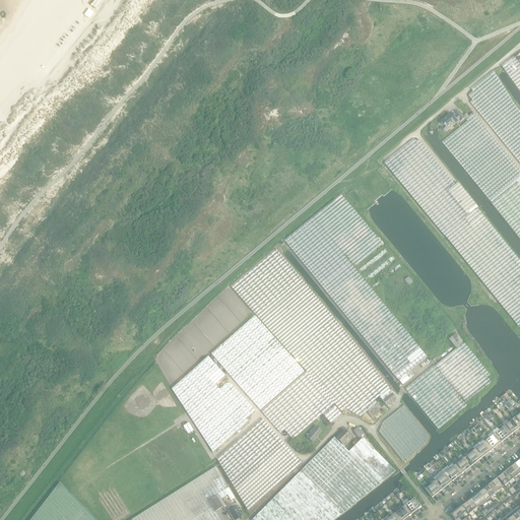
[(106,0),(93,0),(83,15),(90,20),(106,0)]
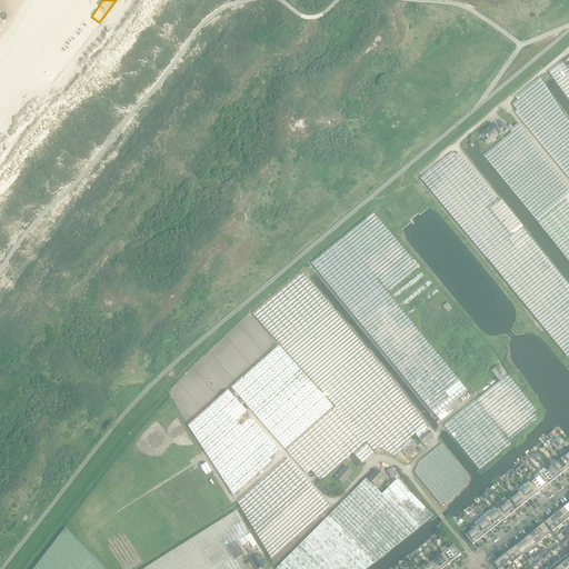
[(568,70),(563,63),(562,62),(549,72),(568,99),(568,70)]
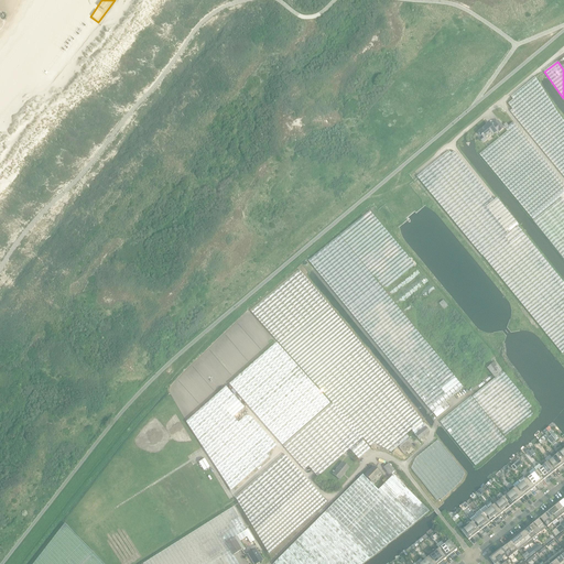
[(563,121),(557,114),(535,77),(511,97),(513,99),(508,104),(512,109),(510,111),(563,176),(563,121)]
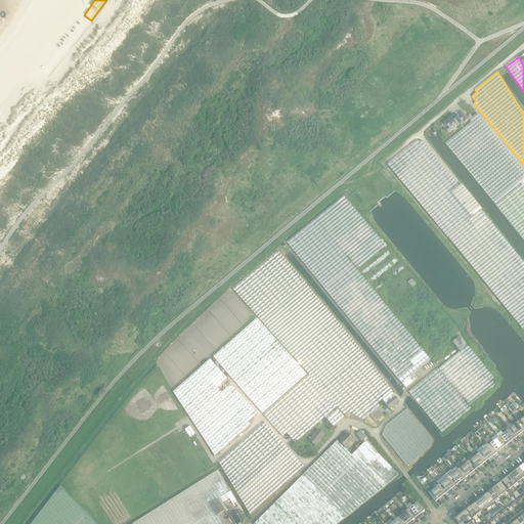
[(454,114),(451,116),(452,116),(445,122),(448,126),(446,128),(449,132),(452,129),(451,128),(456,123),(457,125),(462,122),(461,121),(463,120),(464,122),(468,119),(463,113),(459,116),(460,117),(457,118),(454,114)]
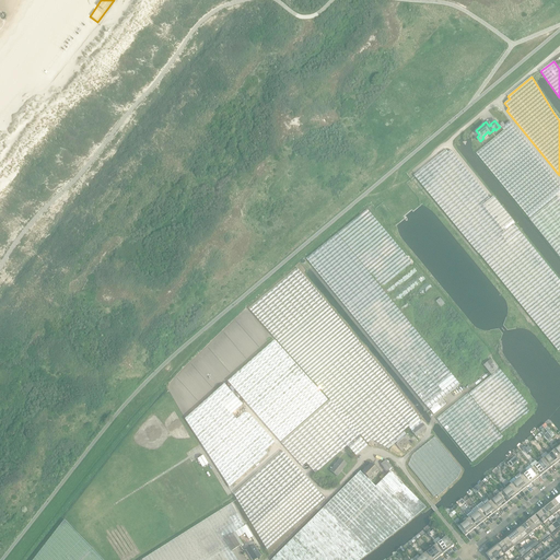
[(559,191),(559,183),(510,121),(502,128),(504,130),(477,153),(529,218),(559,191)]
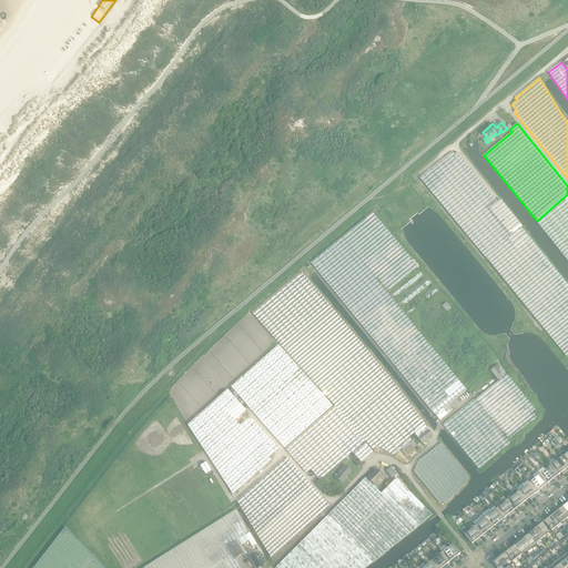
[(567,354),(567,285),(527,235),(515,246),(508,237),(511,234),(490,208),(497,202),(457,152),(455,154),(452,152),(419,178),(485,257),(485,256),(566,356),(567,354)]
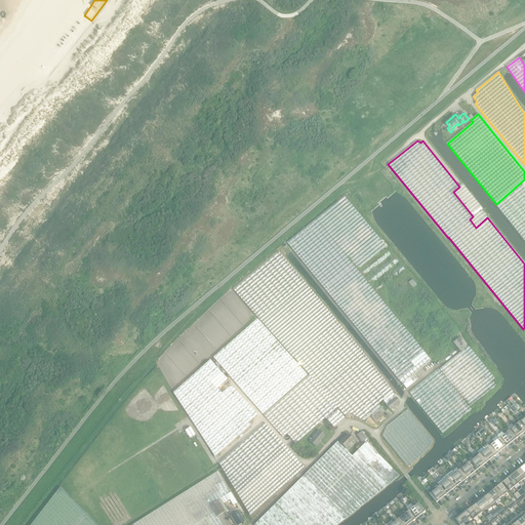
[(384,178),(380,180),(388,190),(391,188),(384,178)]
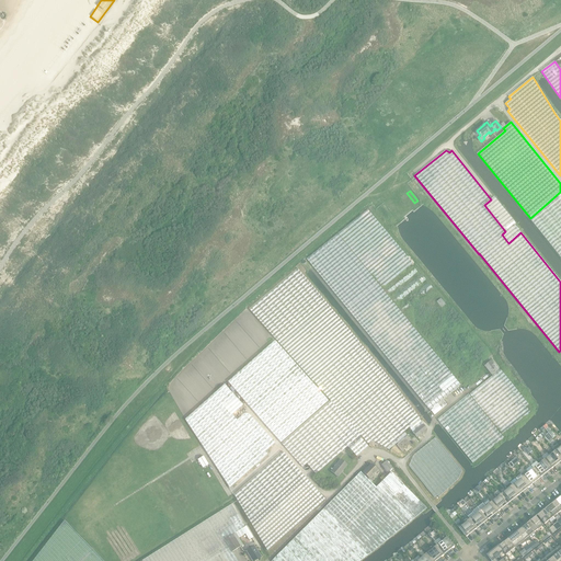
[(494,196),(491,199),(484,205),(505,231),(502,235),(508,243),(521,232),(514,225),(516,224),(494,196)]
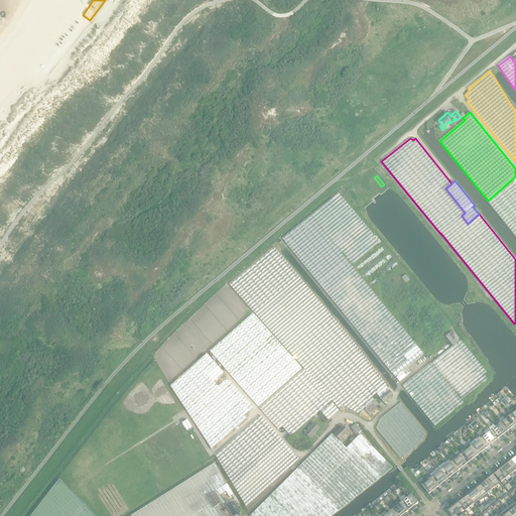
[(515,183),(514,181),(489,203),(515,237),(515,183)]
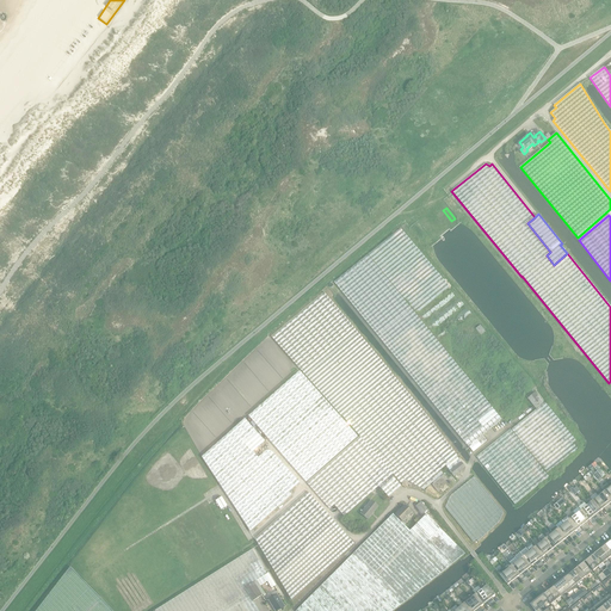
[(334,283),(411,375),(468,446),(501,419),(415,314),(429,303),(450,287),(411,240),(401,228),(368,254),(368,255),(334,283)]
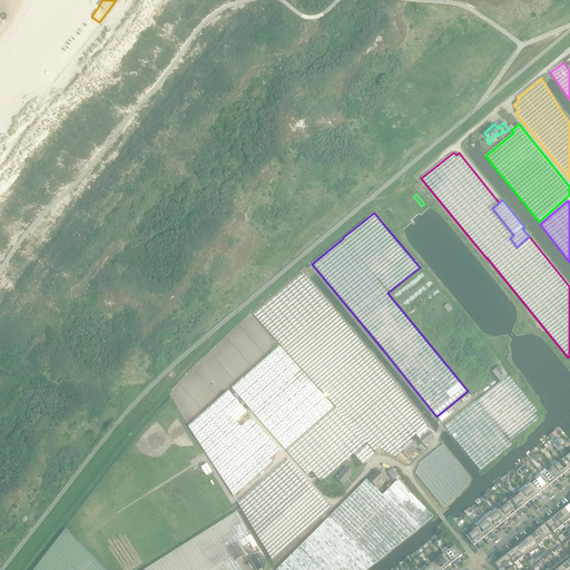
[(419,269),(403,283),(390,294),(395,301),(425,276),(421,271),(420,272),(419,269)]
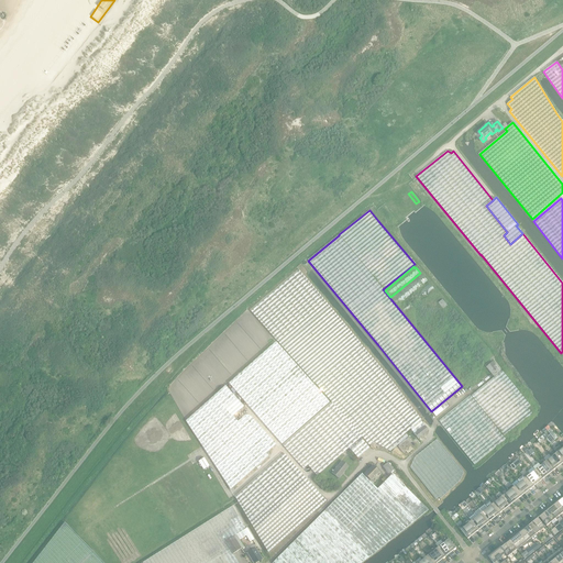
[(399,445),(407,440),(406,438),(408,437),(405,433),(410,429),(421,420),(389,378),(378,365),(298,269),(250,310),(313,384),(315,383),(331,403),(330,403),(361,438),(362,437),(370,445),(373,442),(378,444),(390,451),(398,444),(399,445)]
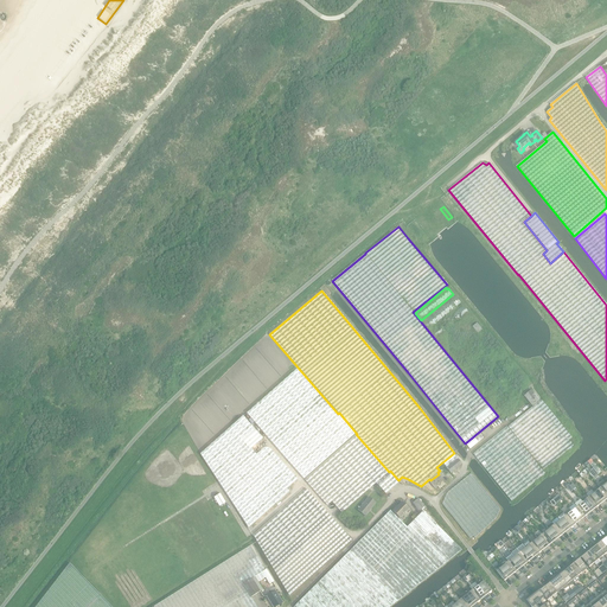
[(429,330),(461,304),(455,295),(422,323),(429,330)]
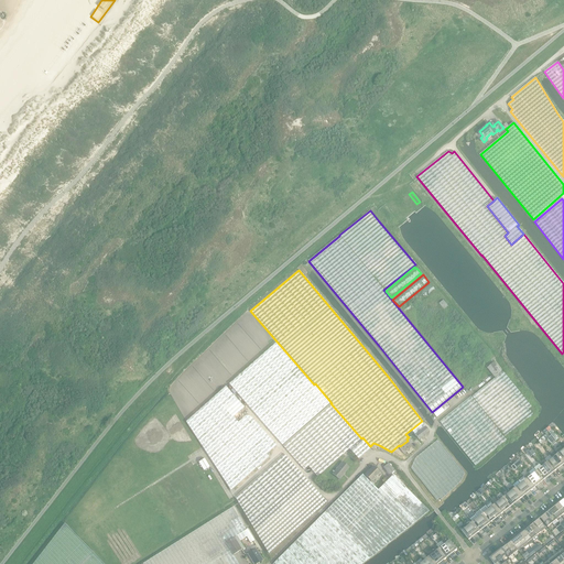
[(405,315),(436,291),(431,284),(400,308),(405,315)]
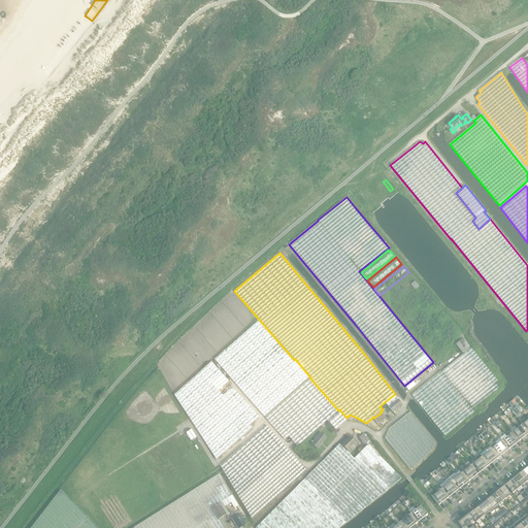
[(411,285),(416,290),(420,287),(415,282),(411,285)]
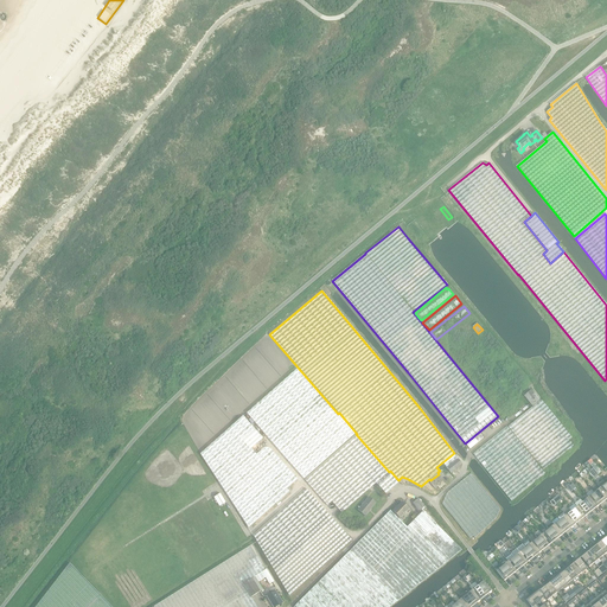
[(296,369),(295,371),(246,414),(274,446),(275,447),(304,479),(355,434),(326,402),(296,369)]
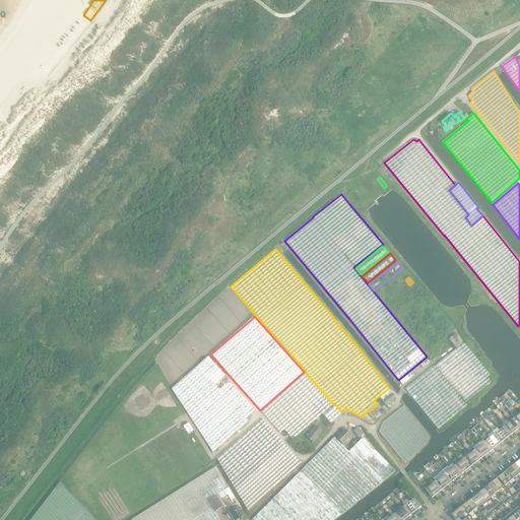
[(456,347),(462,342),(455,334),(449,339),(456,347)]
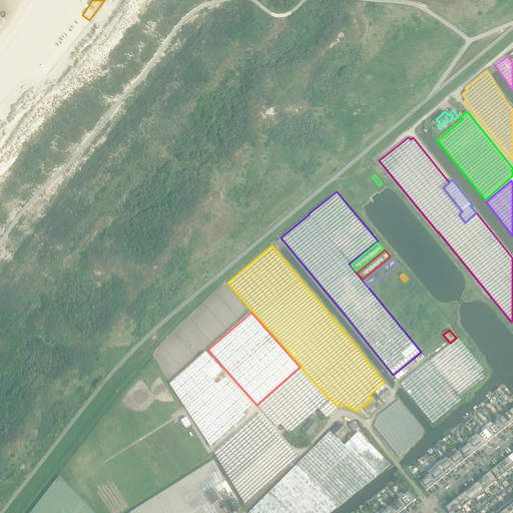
[(460,398),(485,378),(481,373),(484,371),(458,339),(430,361),(460,398)]
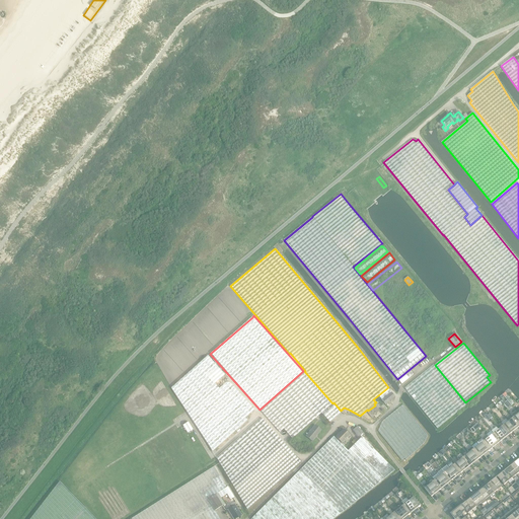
[(208,376),(217,368),(207,356),(170,388),(212,451),(247,421),(244,418),(253,410),(230,383),(225,382),(219,388),(214,384),(208,376)]
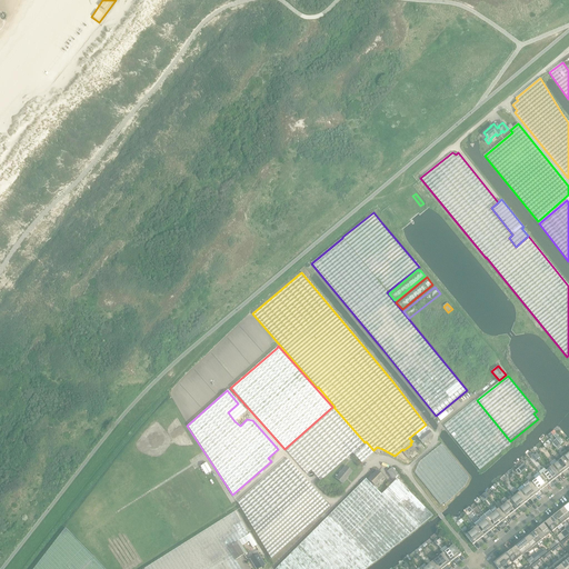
[(443,425),(478,467),(480,470),(511,445),(509,441),(476,400),(443,425)]
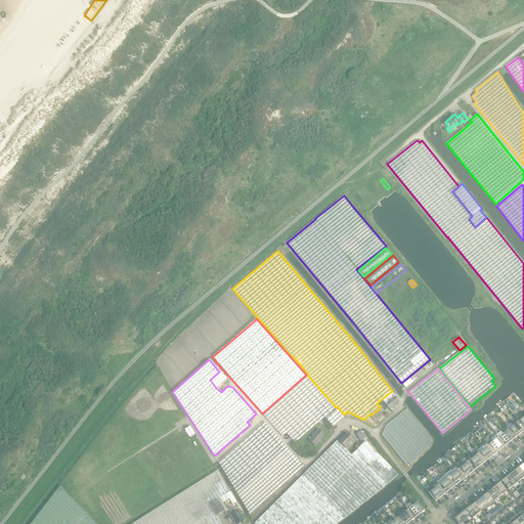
[(210,380),(216,388),(226,379),(219,372),(210,380)]
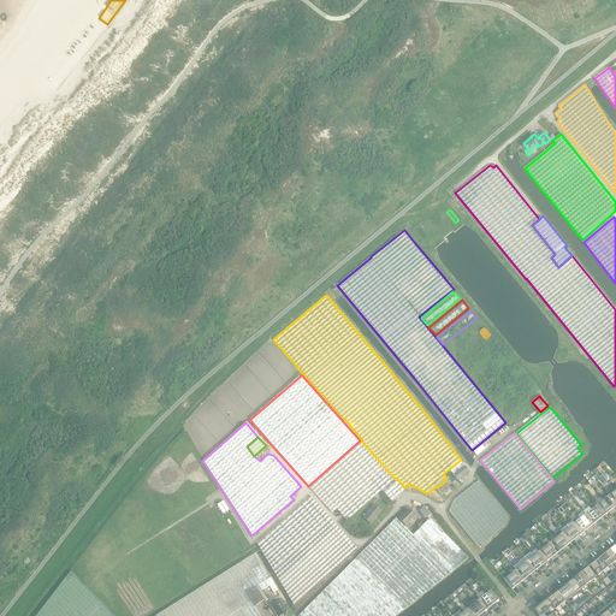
[(347,521),(381,491),(395,479),(361,440),(308,487),(332,514),(337,509),(347,521)]
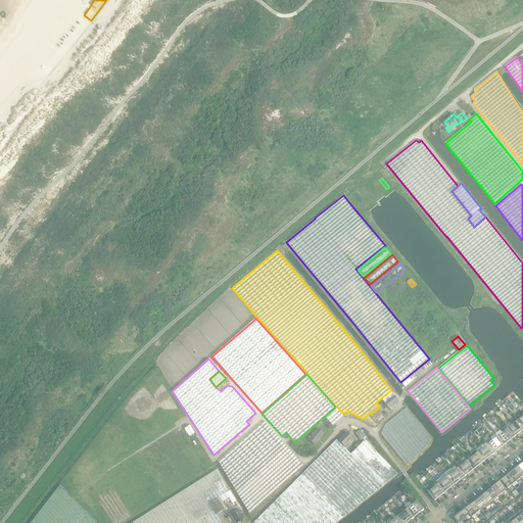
[(406,386),(412,381),(409,377),(401,383),(406,386)]
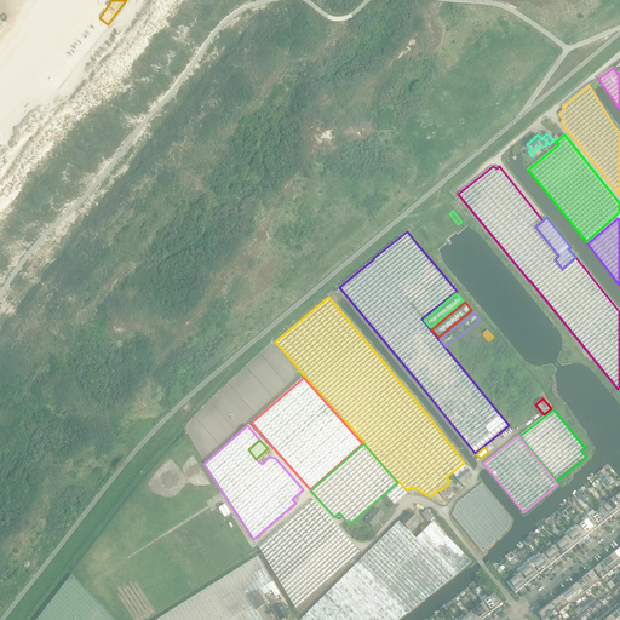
[(464,464),(464,463),(452,472),(460,483),(471,474),(464,464)]
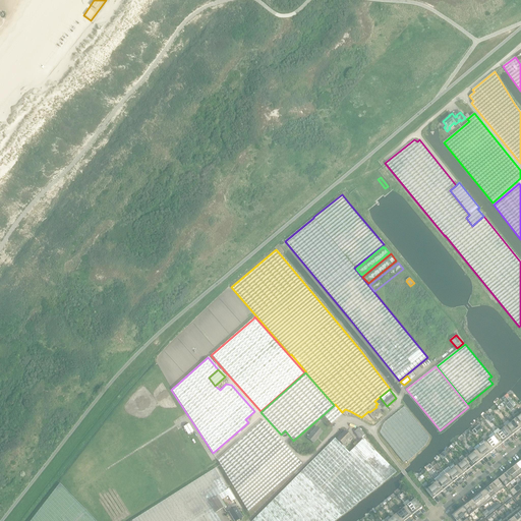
[(509,396),(507,398),(507,399),(509,402),(514,407),(516,405),(509,396)]
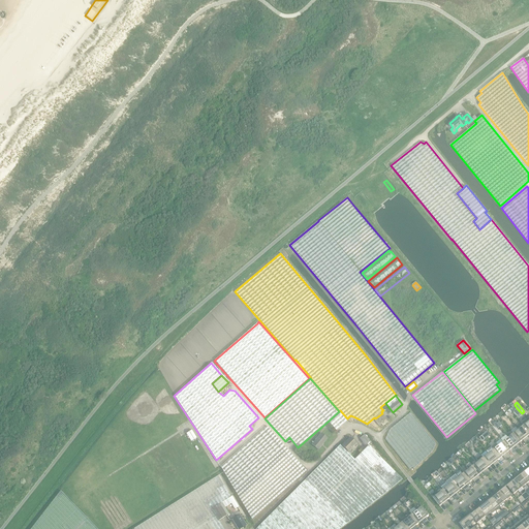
[(347,421),(339,411),(328,422),(329,423),(336,431),(347,421)]
